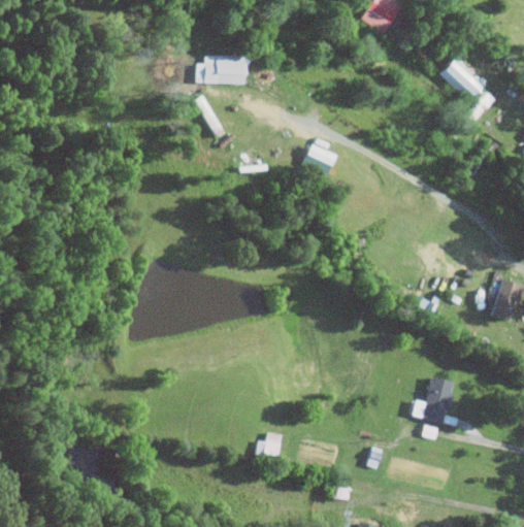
[(401,4),(393,0),(372,0),(362,23),(388,34),(401,4)]
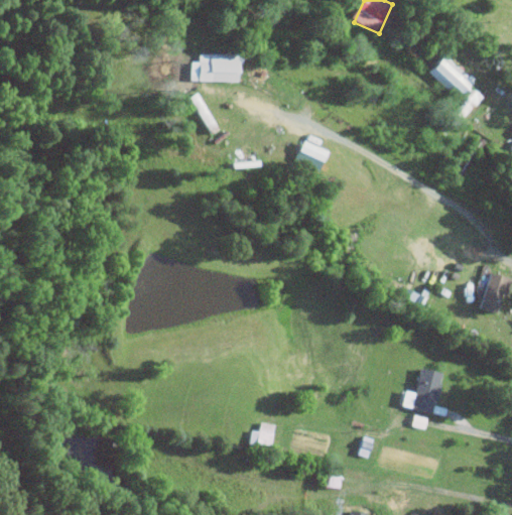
[(190,61),(190,81),(239,82),(239,63),(244,63),(244,54),(200,53),(200,61),(190,61)]
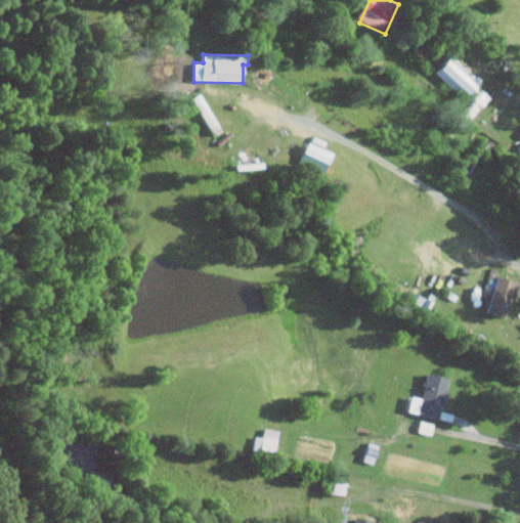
[(435,71),(464,99),(486,77),(476,66),(469,73),(451,54),(435,71)]
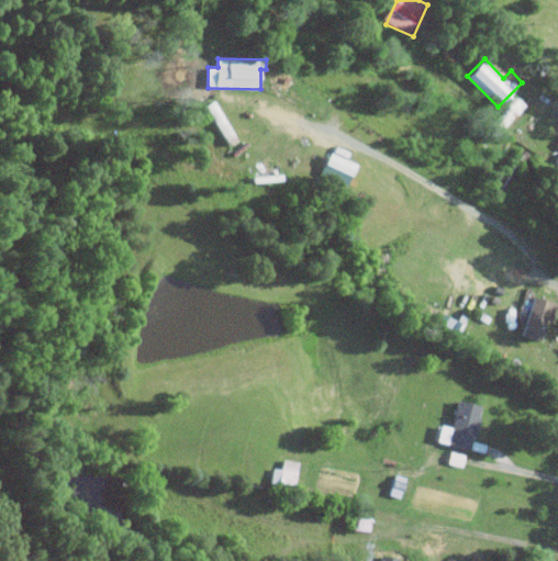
[(322,176),(348,187),(358,164),(332,153),(322,176)]
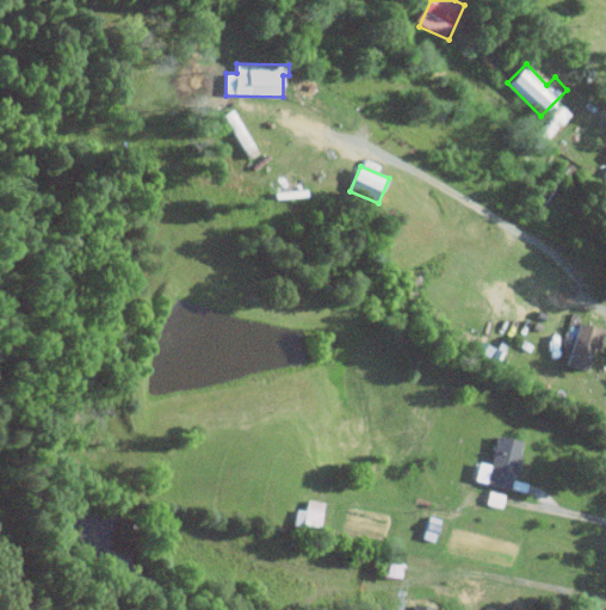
[(605,331),(581,322),(568,365),(592,373),(605,331)]
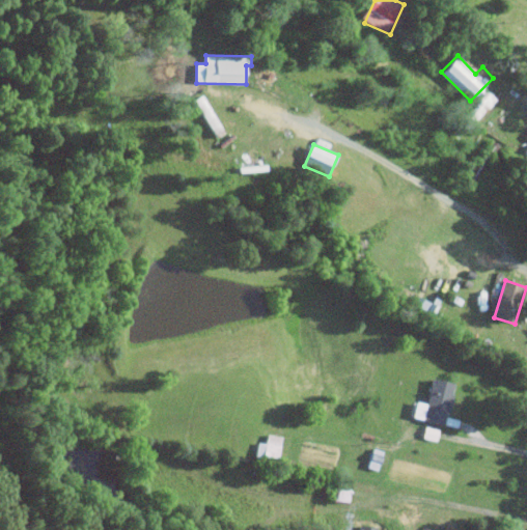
[(447,426),(455,384),(434,379),(428,405),(417,401),(413,419),(447,426)]
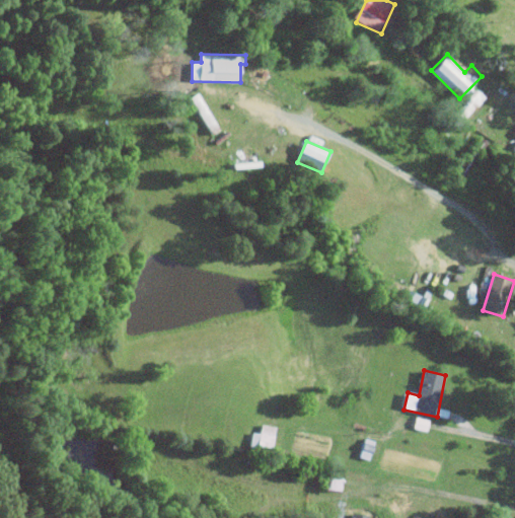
[(274,451),(277,427),(263,425),(262,434),(253,433),(251,449),(274,451)]
